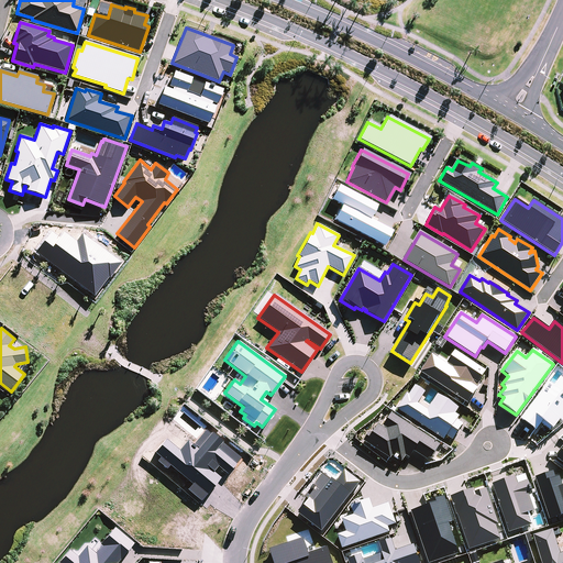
[(550,383),(520,419),(537,431),(541,424),(550,430),(552,428),(554,429),(561,420),(562,421),(562,419),(562,378),(561,377),(555,387),(550,383)]
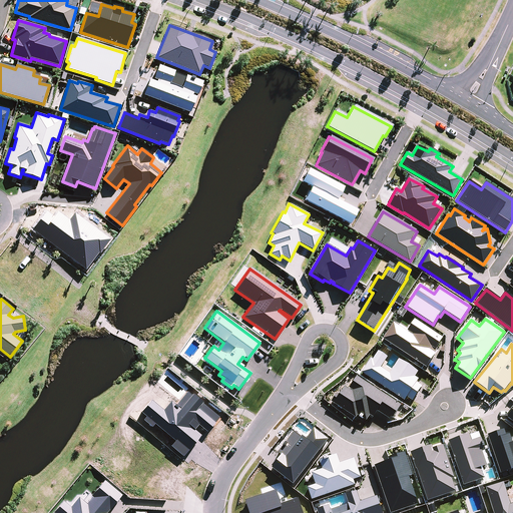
[(370,361),(361,375),(404,403),(406,399),(412,403),(422,388),(416,385),(418,381),(414,379),(418,373),(399,360),(389,375),(380,370),(387,359),(378,353),(372,362),(370,361)]
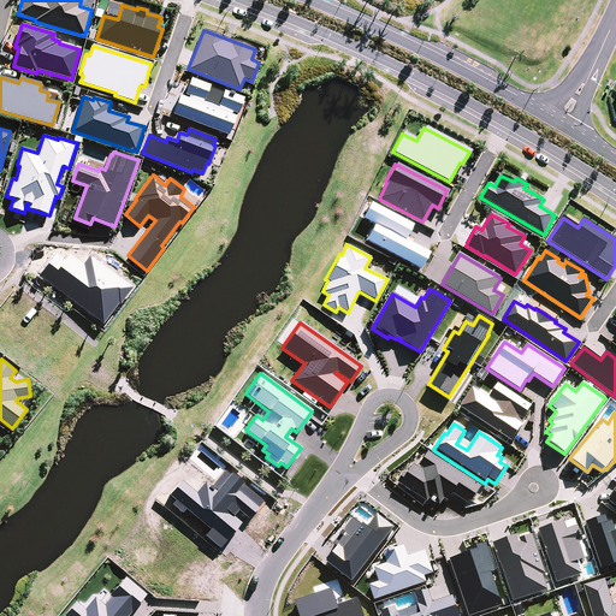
[(481,487),(428,452),(418,468),(413,465),(407,474),(404,473),(397,484),(427,502),(430,499),(440,504),(443,498),(448,502),(452,495),(467,504),(469,502),(472,503),(481,487)]
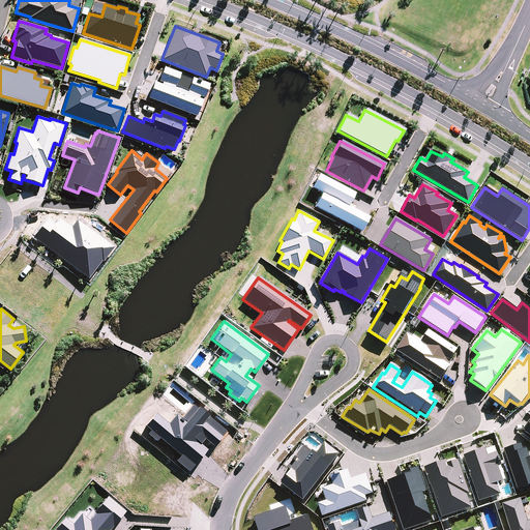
[(503,450),(517,490),(529,484),(529,457),(529,458),(527,448),(524,449),(522,444),(503,450)]
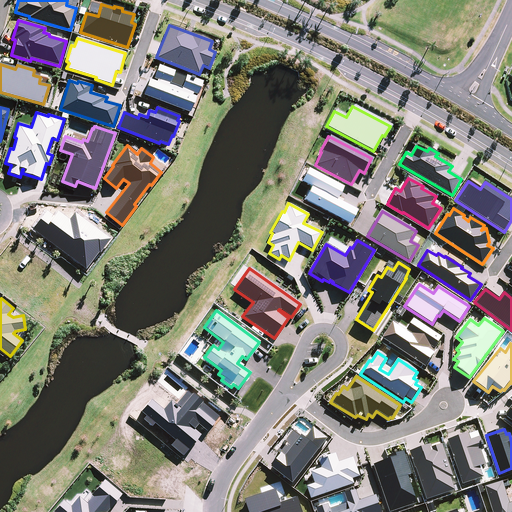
[(468,433),(447,440),(462,484),(483,477),(479,467),(485,465),(480,451),(484,450),(480,437),(470,441),(468,433)]
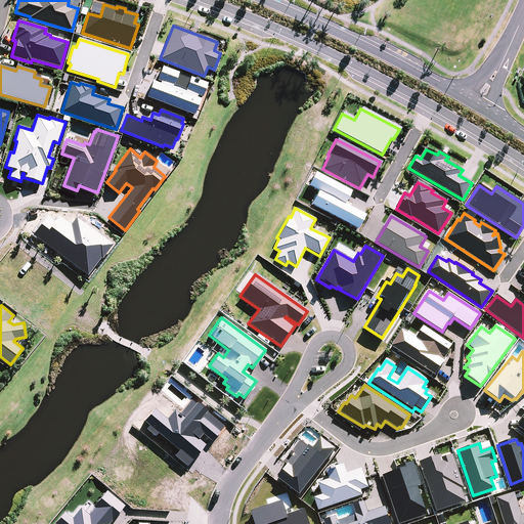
[(441,455),(419,463),(435,512),(466,503),(461,489),(464,488),(452,455),(442,459),(441,455)]
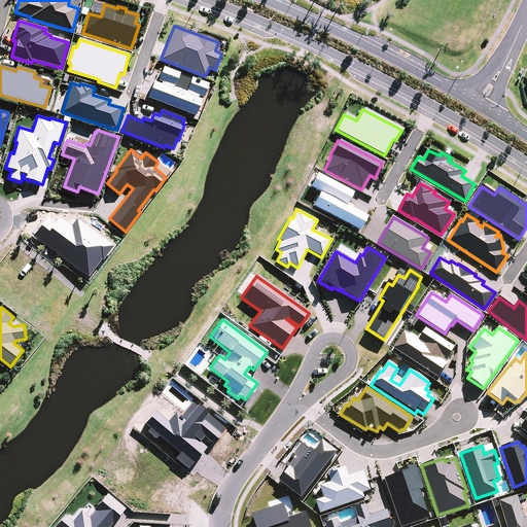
[(400,472),(385,479),(402,526),(429,518),(419,490),(423,488),(417,471),(402,477),(400,472)]
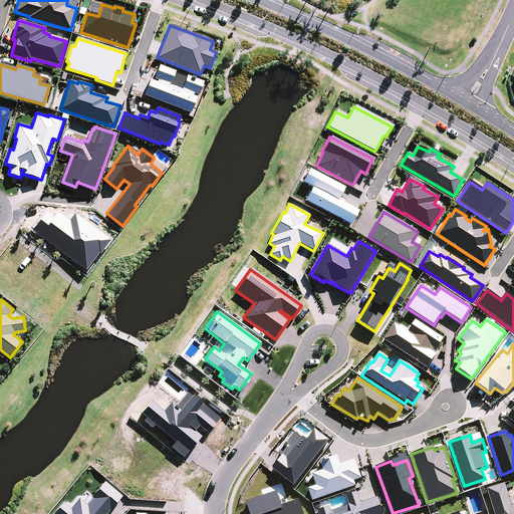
[(105,513),(106,513),(121,496),(103,481),(91,497),(93,499),(87,505),(78,498),(70,508),(63,502),(53,513),(54,513),(105,513)]
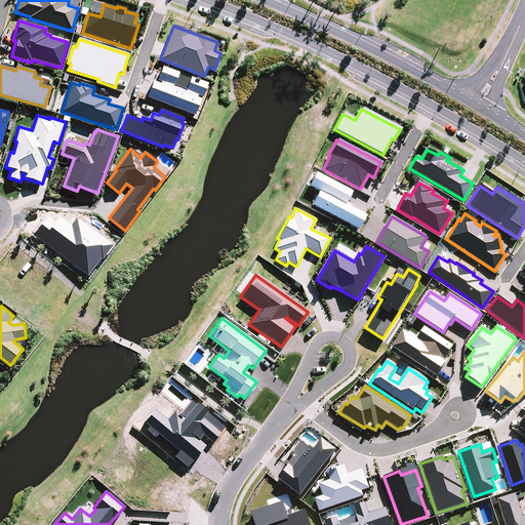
[(524,524),(524,515),(522,517),(515,493),(496,498),(505,524),(524,524)]
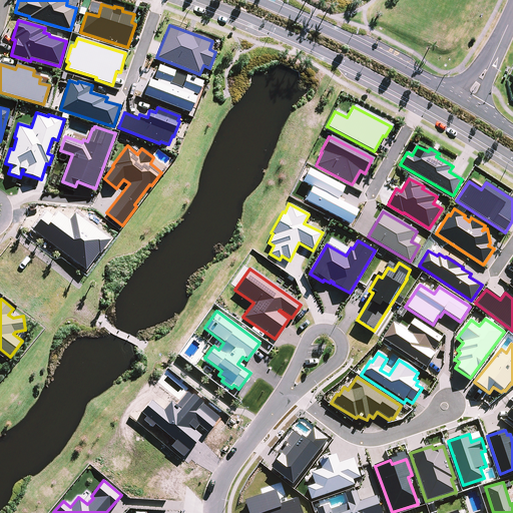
[(317,510),(318,512),(382,512),(377,496),(361,502),(357,491),(346,495),(349,503),(348,503),(350,512),(346,512),(332,512),(331,509),(330,509),(329,506),(317,510)]
